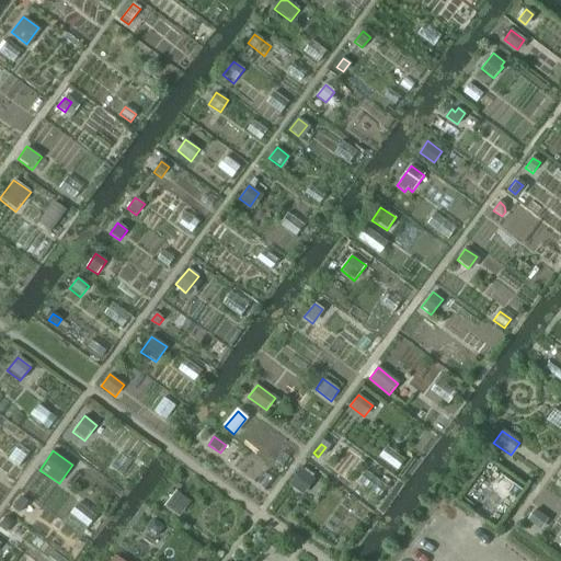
[(300,470),(289,485),(302,495),(313,480),(300,470)]
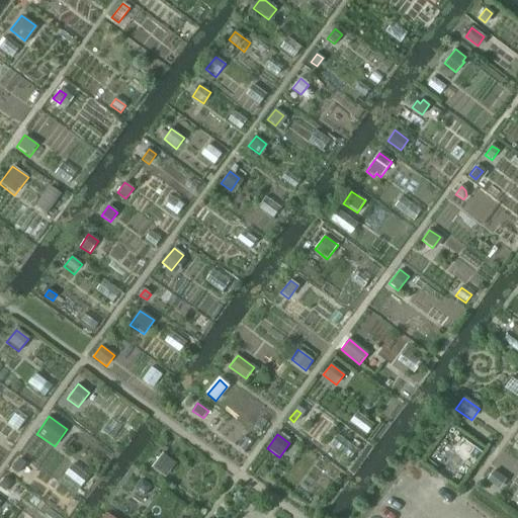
[(176,463),(163,453),(151,467),(165,479),(176,463)]
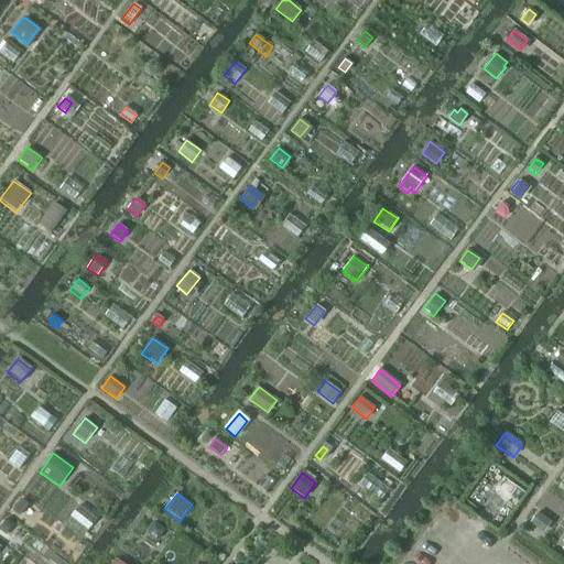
[(22,500),(13,511),(20,516),(28,506),(22,500)]
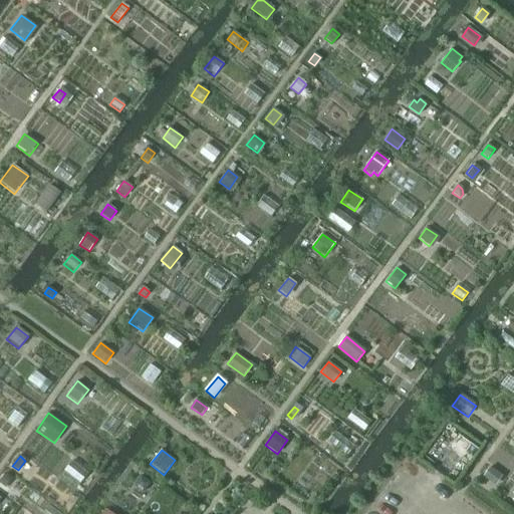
[(490,467),(483,477),(495,486),(502,476),(490,467)]
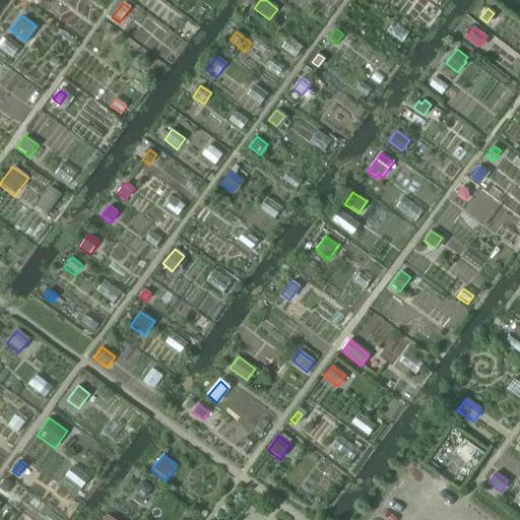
[(5,480),(0,486),(0,489),(5,493),(11,485),(5,480)]
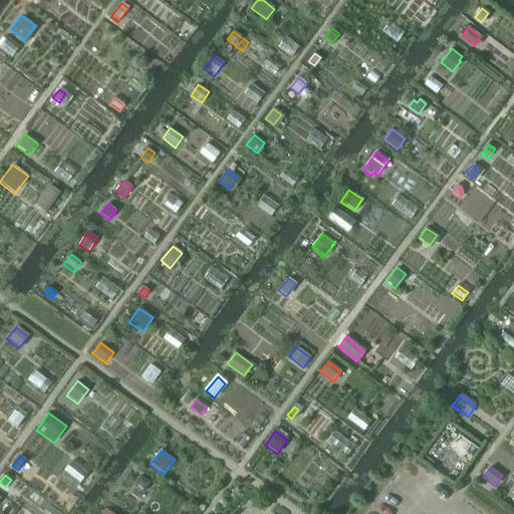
[(140,476),(133,486),(144,494),(151,484),(140,476)]
